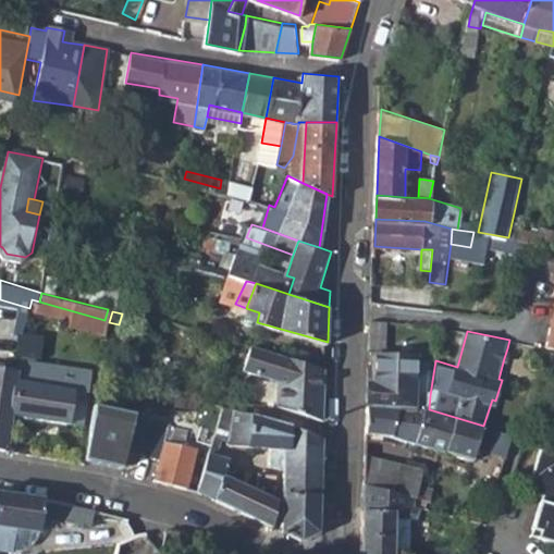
[(287,343),(284,355),(305,361),(308,349),(287,343)]
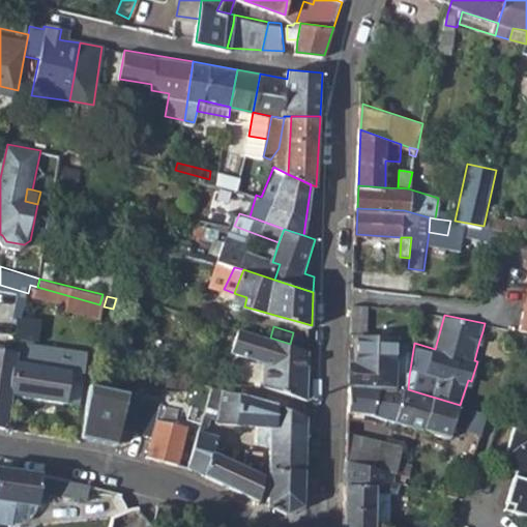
[(240,327),(233,350),(266,361),(265,385),(309,399),(311,350),(290,344),(270,338),(240,327)]
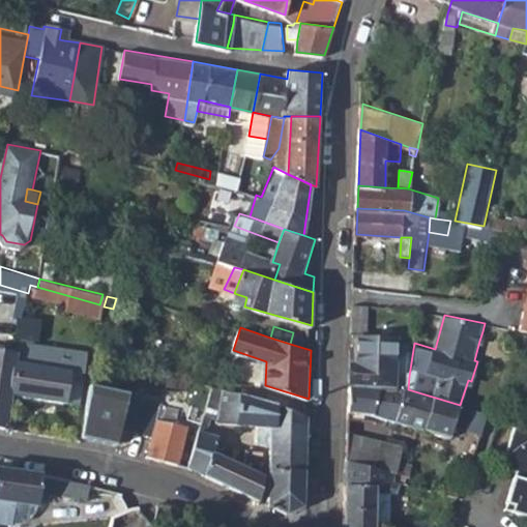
[(356,362),(351,361),(351,384),(396,387),(400,388),(408,389),(409,376),(398,373),(399,363),(399,345),(399,339),(358,337),(356,362)]
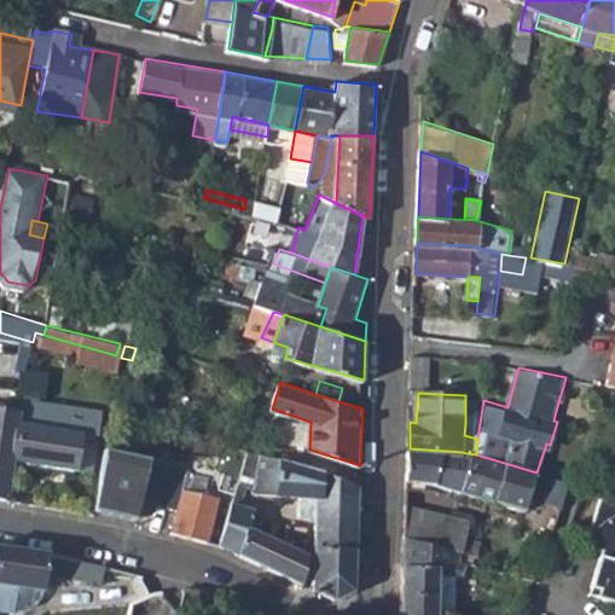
[(21,419),(15,459),(96,470),(104,410),(59,401),(54,425),(21,419)]
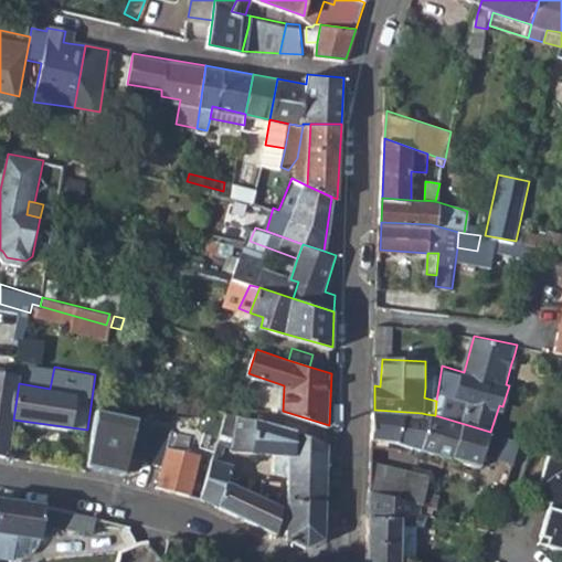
[(0,371),(0,453),(8,454),(13,420),(19,383),(21,375),(0,371)]
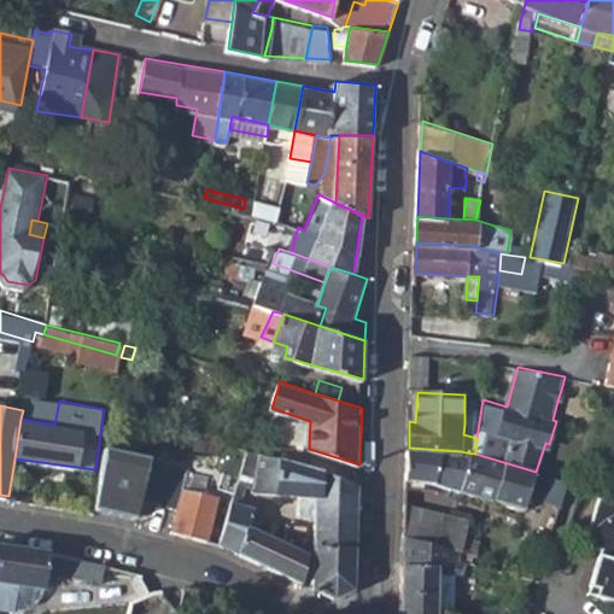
[(237,434),(234,445),(250,449),(251,438),(237,434)]
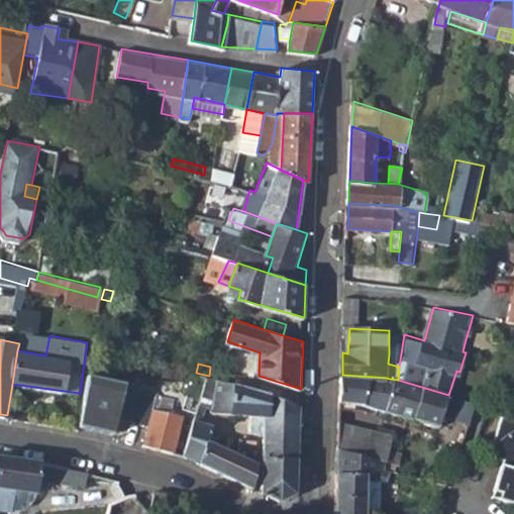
[(386,378),(342,375),(340,400),(367,403),(389,410),(390,379),(386,378)]
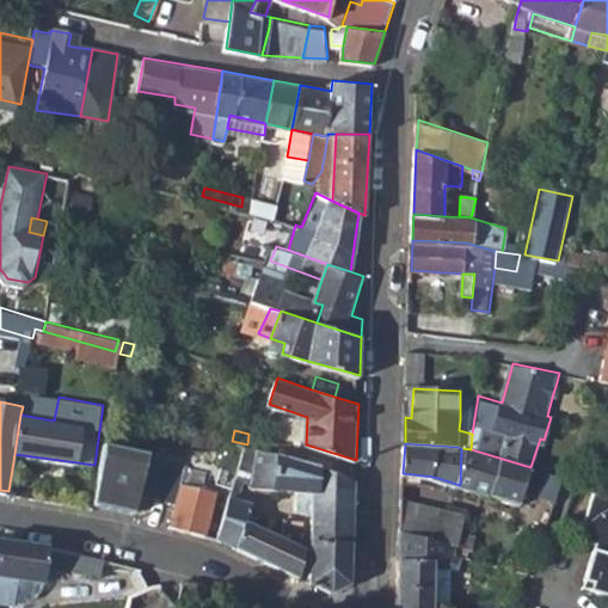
[(146,455),(104,444),(96,502),(136,513),(139,492),(145,462),(146,455)]
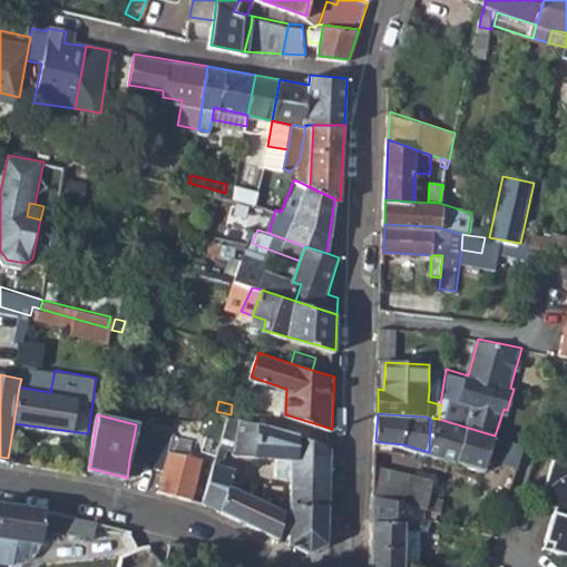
[(231,414),(204,501),(280,536),(284,512),(282,509),(286,487),(282,481),(265,481),(265,501),(231,485),(235,468),(224,465),(230,446),(234,447),(235,451),(296,456),(295,432),(231,414)]
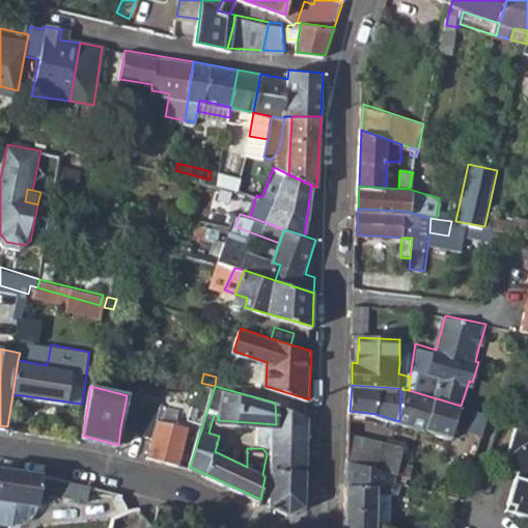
[(409,390),(400,389),(399,421),(451,436),(454,426),(484,436),(491,416),(409,390)]
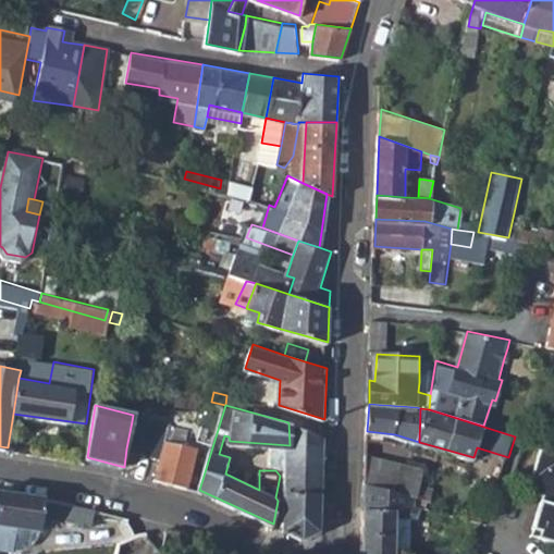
[(158,478),(187,488),(197,446),(194,444),(195,440),(185,438),(188,426),(145,418),(132,421),(126,448),(163,458),(158,478)]
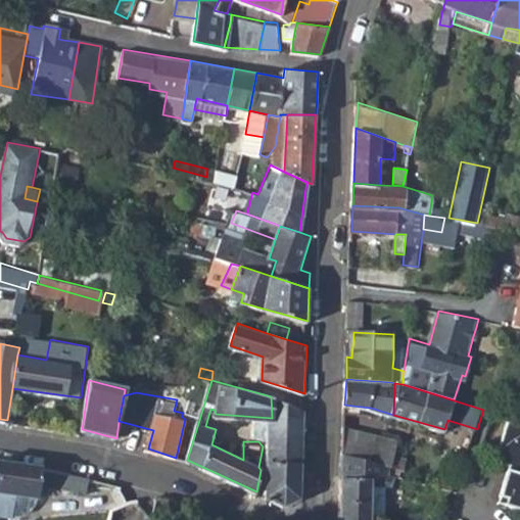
[(272,418),(254,418),(254,435),(269,436),(269,429),(303,430),(304,411),(271,396),(272,418)]
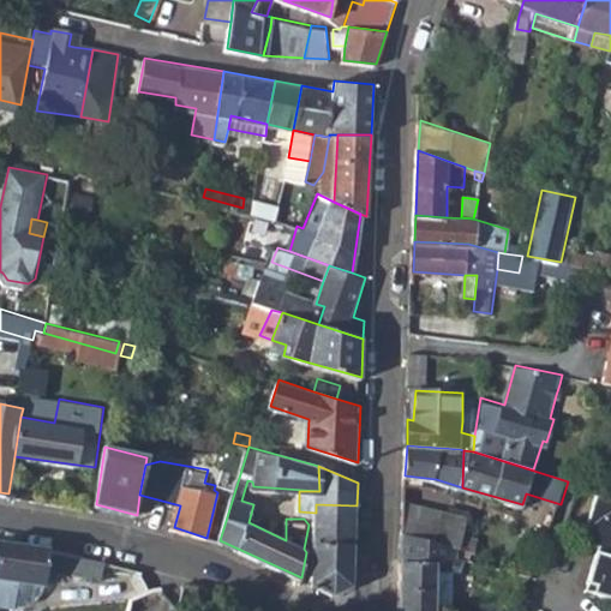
[(610,496),(600,492),(586,539),(601,545),(610,547),(610,550),(609,553),(600,551),(589,582),(598,585),(595,591),(610,594),(610,496)]
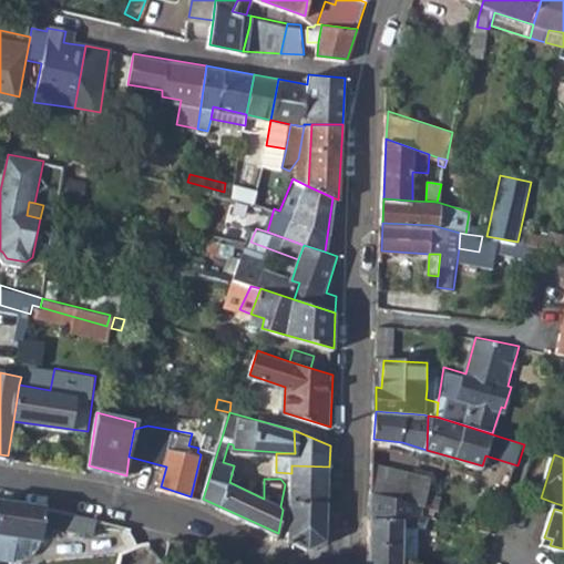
[(420,473),(372,463),(371,492),(424,505),(431,477),(420,473)]
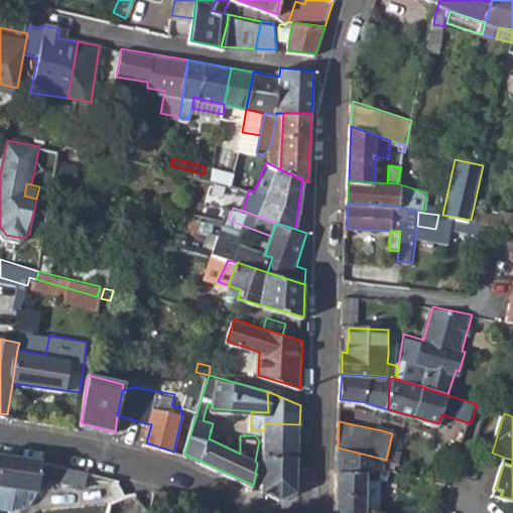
[(265,423),(265,430),(264,456),(298,458),(299,424),(265,423)]
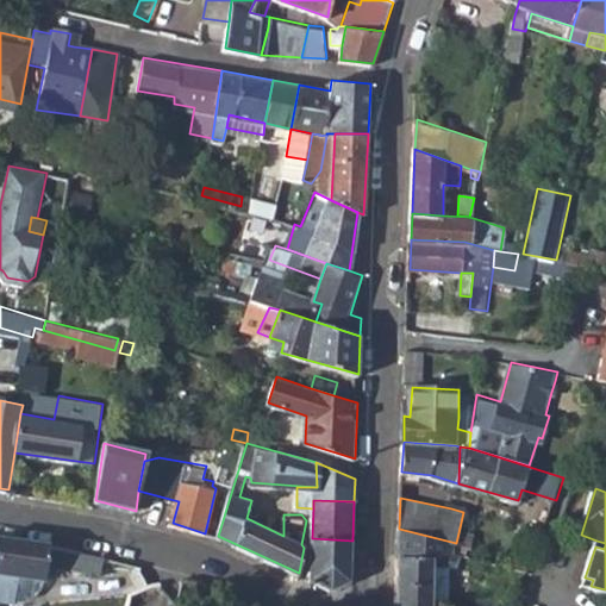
[(463,512),(456,543),(511,555),(513,543),(497,538),(495,543),(491,543),(492,537),(489,537),(476,533),(480,516),(463,512)]
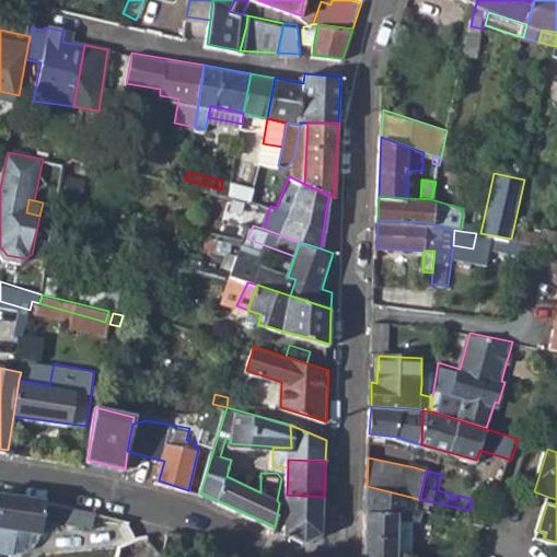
[(441,474),(438,490),(450,494),(453,474),(441,472),(441,474)]
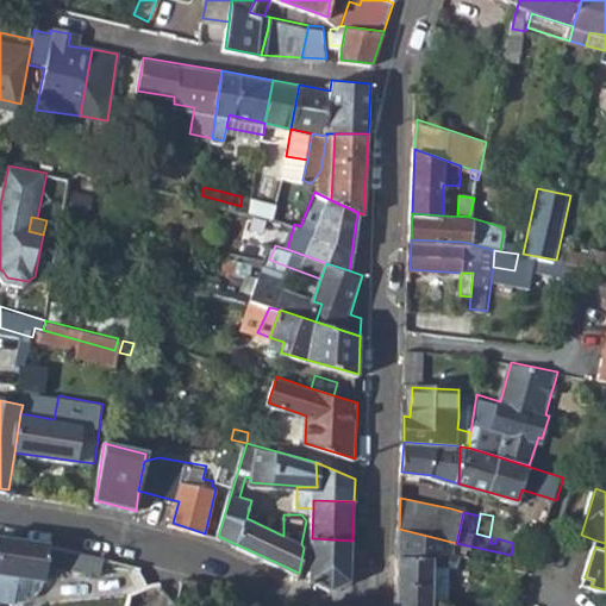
[(0,537),(0,599),(14,603),(18,576),(43,580),(45,563),(102,573),(107,555),(97,551),(0,537)]
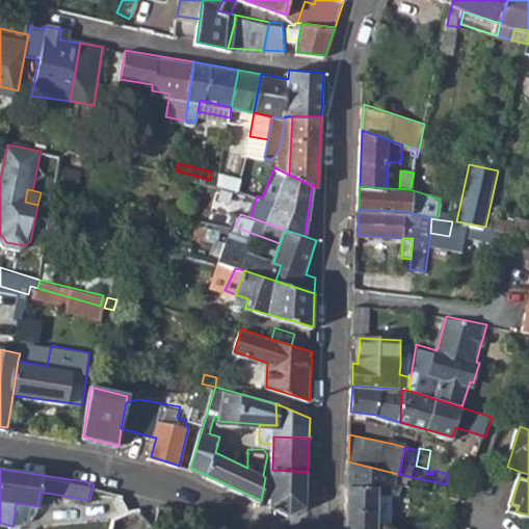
[(308,472),(272,470),(271,505),(288,512),(306,508),(308,472)]
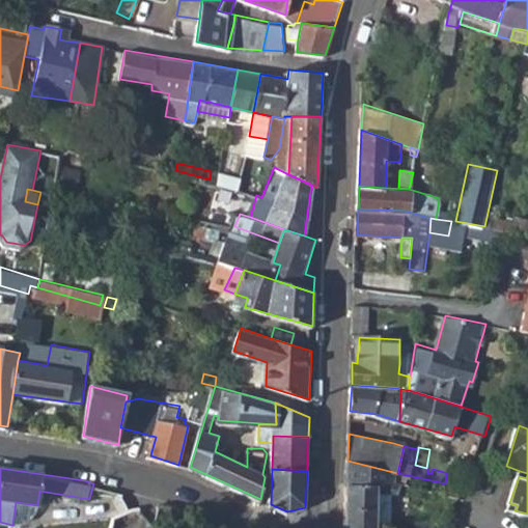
[(378,485),(346,483),(343,527),(374,527),(377,504),(378,487),(378,485)]
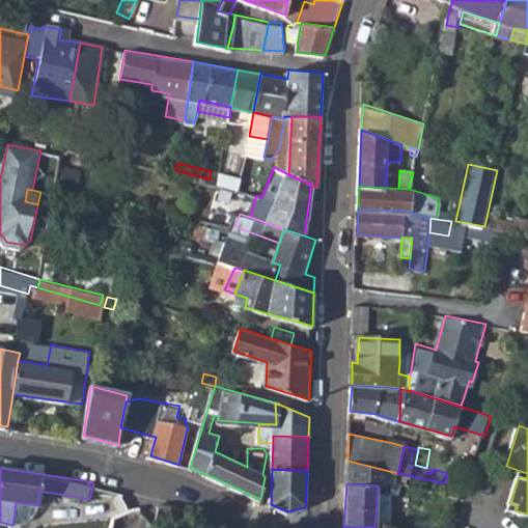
[(131,509),(113,518),(116,527),(123,527),(147,520),(144,507),(131,509)]
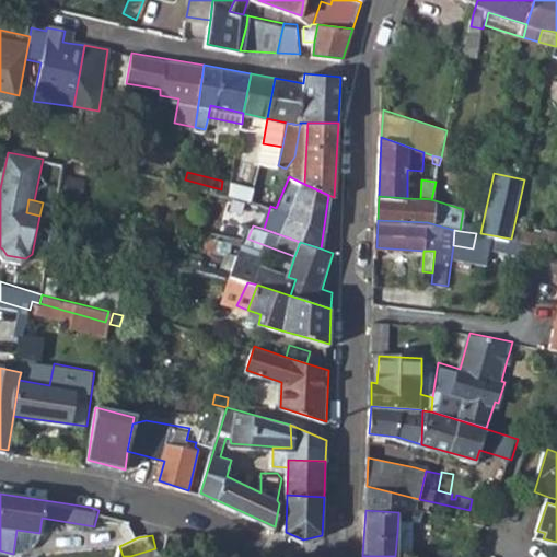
[(443,556),(409,547),(407,556),(443,556)]
